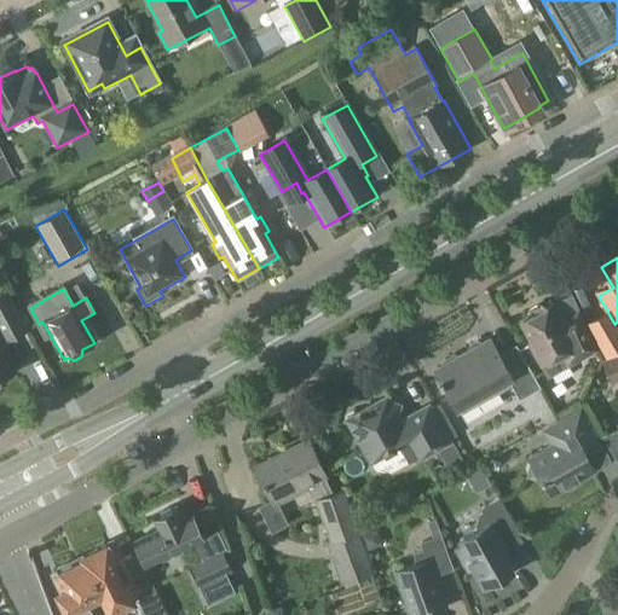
[(0,381),(16,372),(1,347),(29,332),(7,291),(0,295),(0,381)]
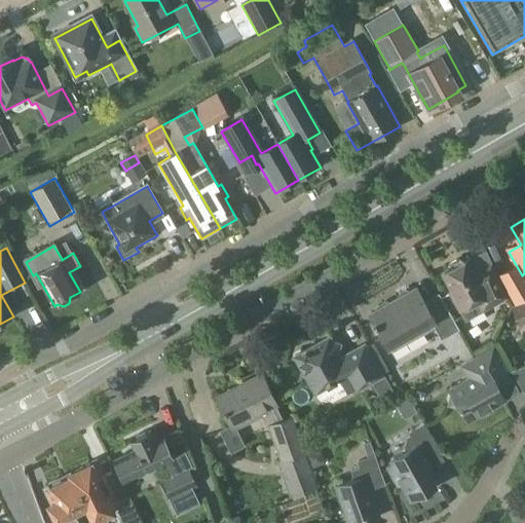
[(452,295),(466,322),(508,298),(491,266),(477,274),(470,261),(463,264),(459,262),(450,267),(450,272),(444,275),(454,294),(452,295)]
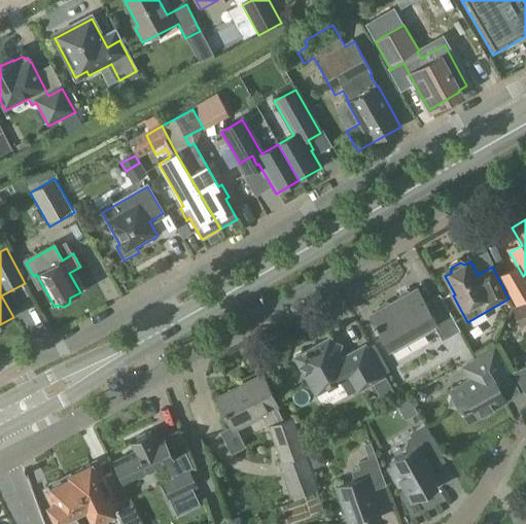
[(519,269),(500,279),(516,306),(525,300),(525,278),(524,275),(523,276),(519,269)]
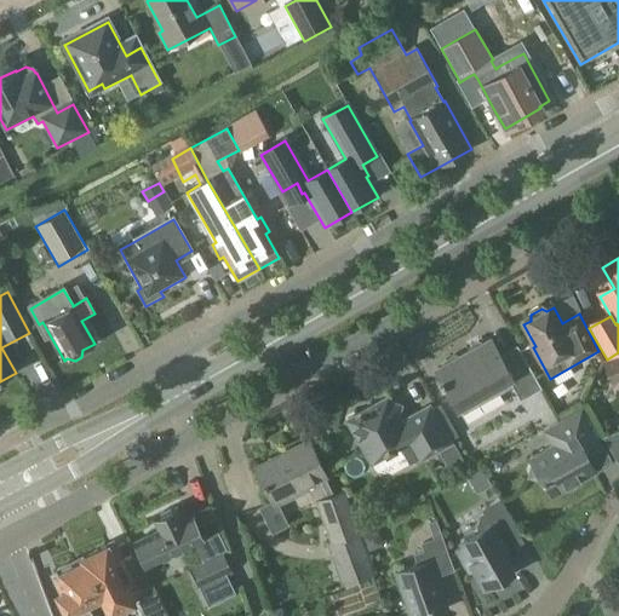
[(502,362),(491,343),(436,373),(442,383),(440,384),(443,390),(445,389),(458,410),(475,401),(479,407),(513,387),(521,403),(543,391),(520,351),(502,362)]
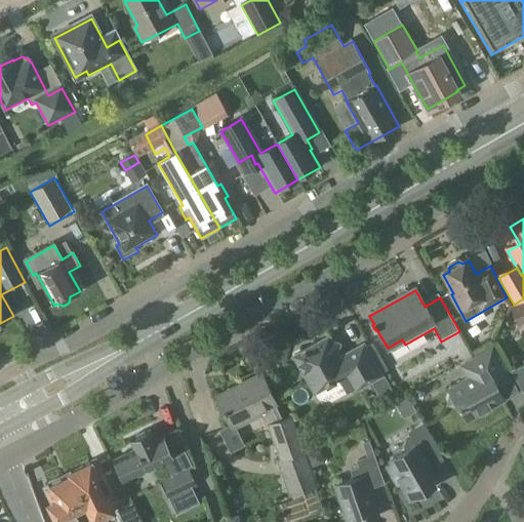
[(523,303),(512,309),(519,327),(523,325),(523,303)]
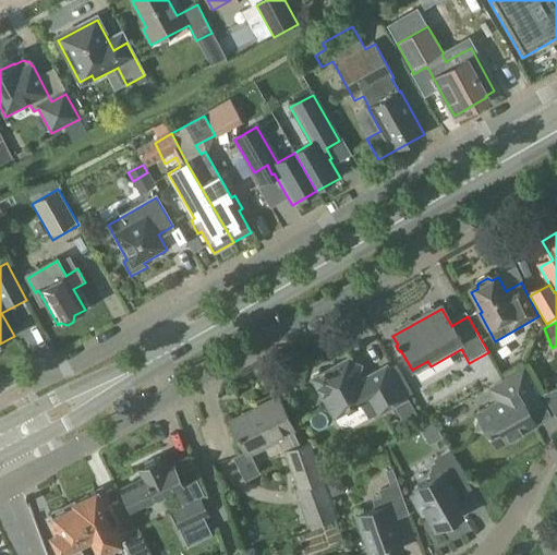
[(352,365),(349,361),(314,381),(335,419),(370,399),(378,415),(396,407),(410,431),(422,424),(409,399),(407,400),(388,369),(362,383),(358,376),(360,368),(352,365)]
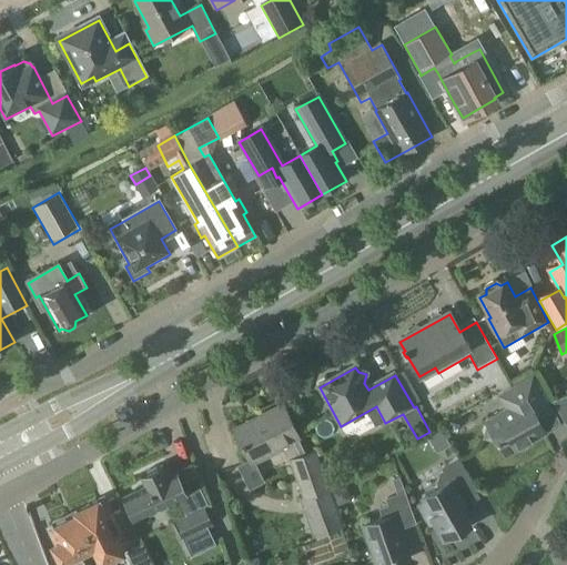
[(486,423),(488,427),(485,441),(497,444),(505,457),(546,435),(534,413),(548,405),(533,377),(499,396),(507,412),(486,423)]
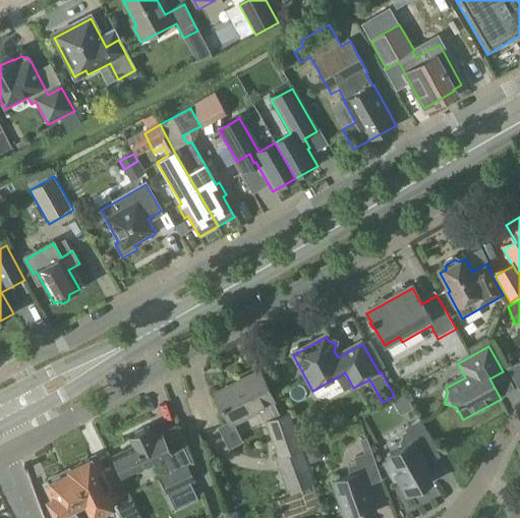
[(519,363),(507,369),(519,392),(519,363)]
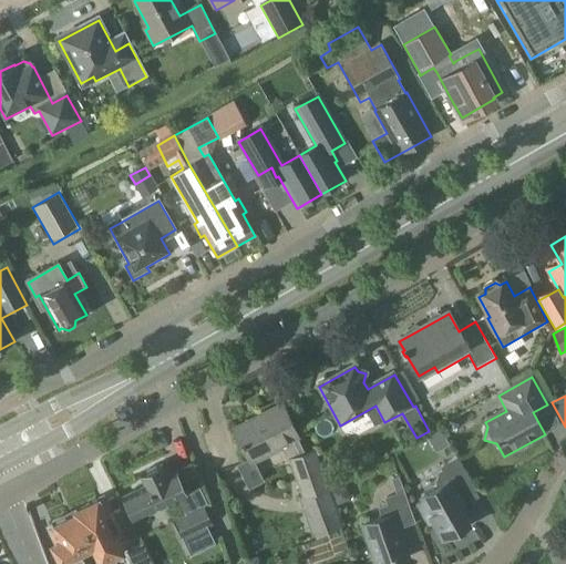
[(261,422),(237,433),(251,461),(279,448),(288,464),(290,463),(302,496),(299,499),(314,540),(345,529),(331,491),(317,450),(300,455),(292,441),(298,439),(283,407),(259,418),(261,422)]
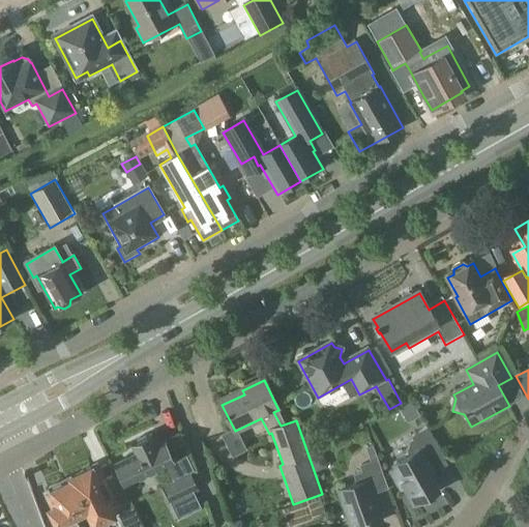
[(404,489),(413,505),(439,491),(431,476),(434,474),(429,465),(443,457),(428,430),(412,438),(415,443),(413,444),(410,454),(411,456),(393,466),(397,470),(391,473),(401,491),(404,489)]
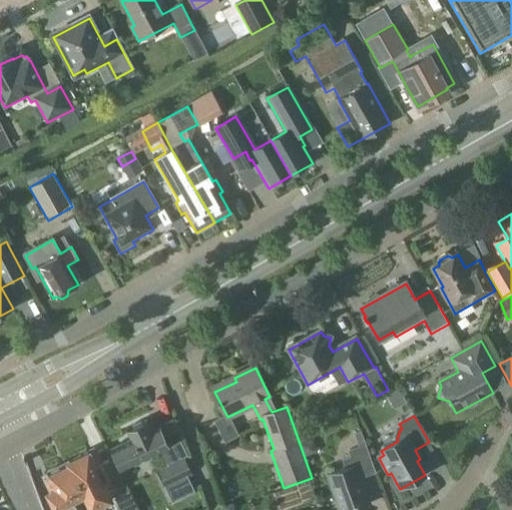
[(127,430),(131,440),(112,450),(121,470),(168,447),(159,427),(151,431),(147,421),(127,430)]
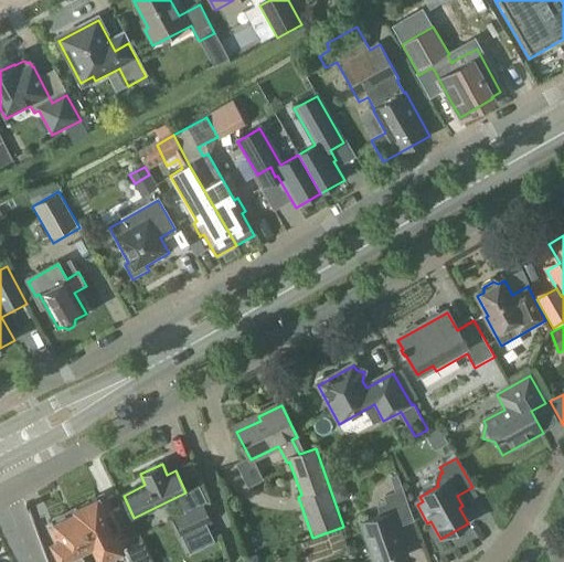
[(381,518),(361,525),(374,561),(401,561),(408,559),(397,528),(414,522),(404,492),(401,484),(393,486),(396,495),(386,499),(389,506),(378,509),(381,518)]
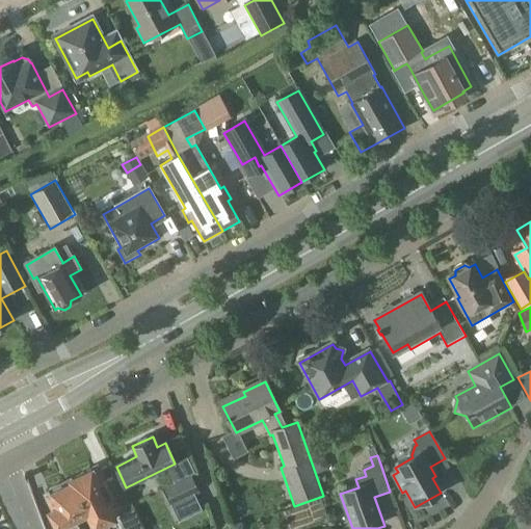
[(91,472),(72,481),(87,513),(95,528),(97,528),(111,521),(110,519),(120,513),(108,488),(107,490),(100,476),(95,478),(91,472)]
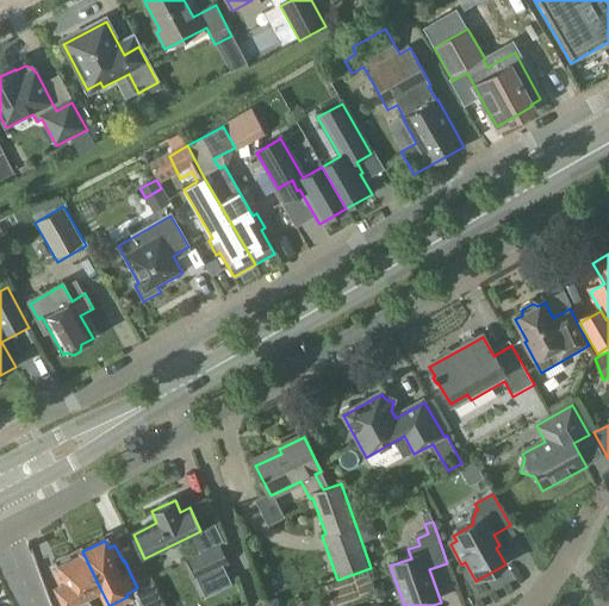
[(187,558),(198,580),(229,566),(219,543),(187,558)]
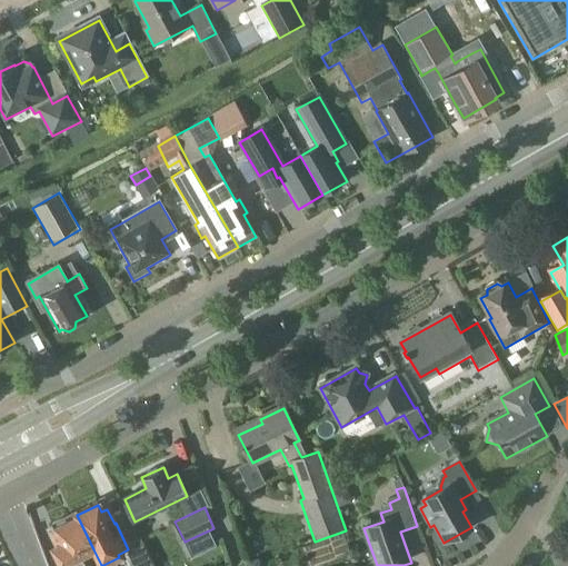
[(75,559),(93,549),(77,515),(75,515),(77,518),(63,525),(59,523),(52,526),(51,530),(49,532),(57,547),(53,548),(61,564),(61,565),(86,565),(82,562),(80,560),(75,559)]
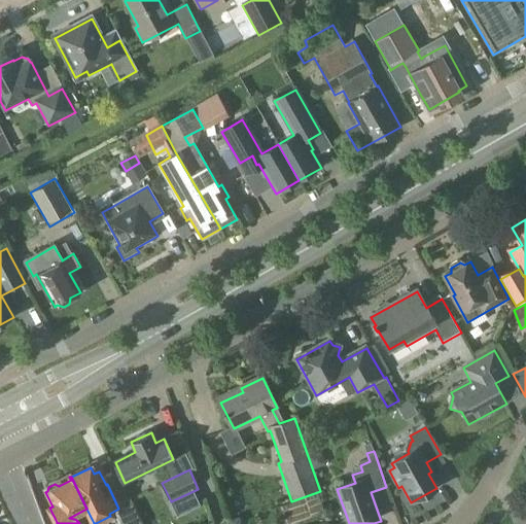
[(242,495),(226,500),(232,514),(246,508),(242,495)]
